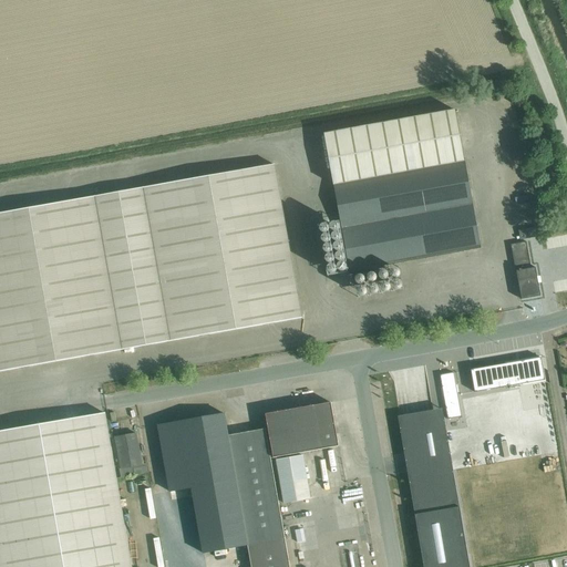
[(325,134),(350,272),(481,248),(455,111),(325,134)]
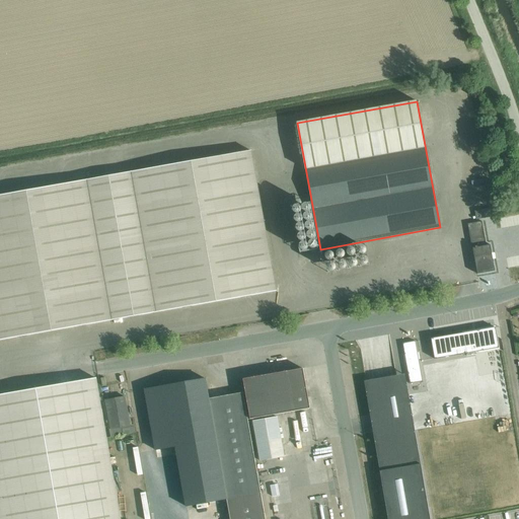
[(0,196),(0,340),(277,291),(251,151),(0,196)]
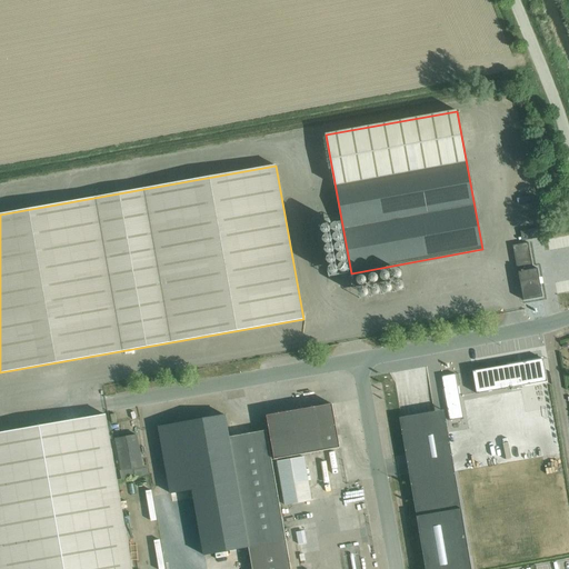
[(522,229),(525,239),(537,237),(536,227),(522,229)]
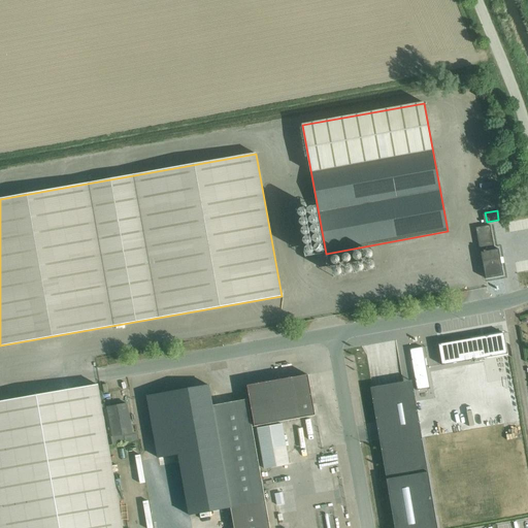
[(476,228),(486,278),(503,275),(498,250),(494,251),(490,226),(476,228)]
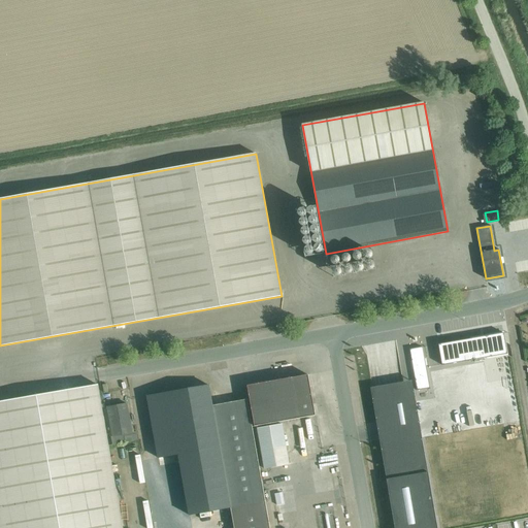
[(438,345),(441,366),(507,355),(503,334),(438,345)]
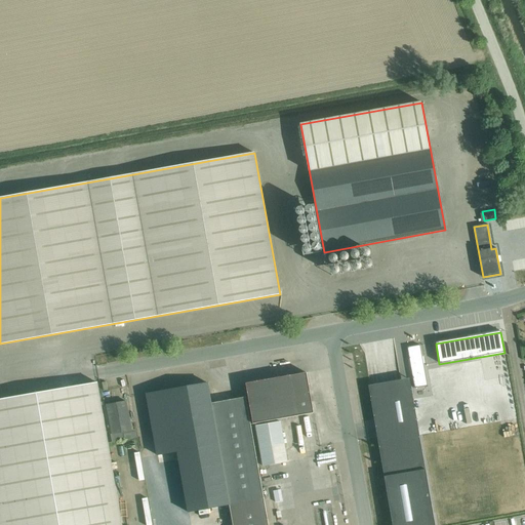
[(414,347),(404,349),(411,389),(428,386),(420,346),(414,347)]
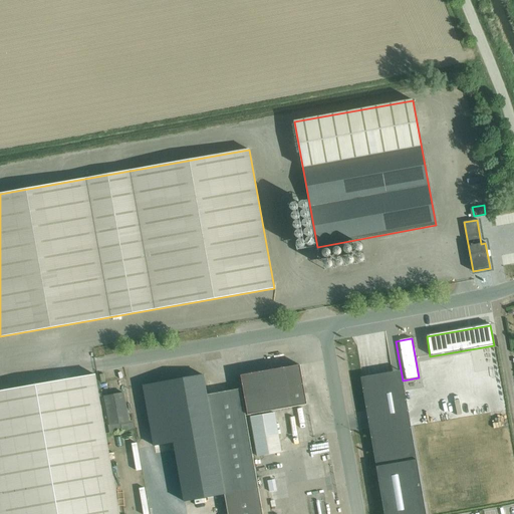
[(481,365),(472,366),(473,378),(482,377),(481,365)]
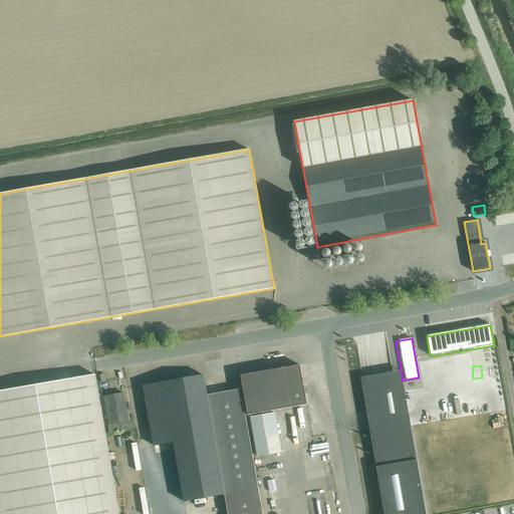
[(300,366),(241,376),(247,416),(307,406),(300,366)]
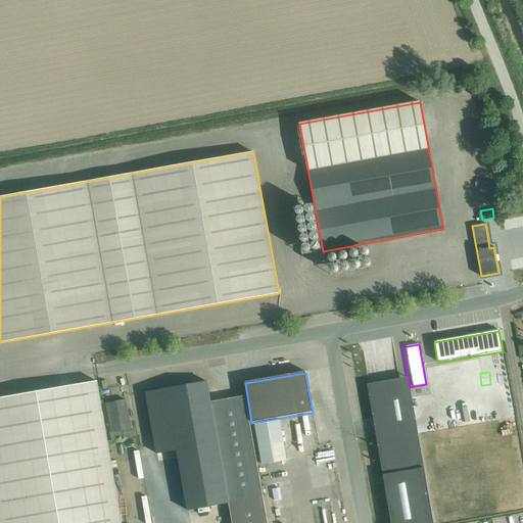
[(0,398),(0,522),(121,522),(97,382),(0,398)]
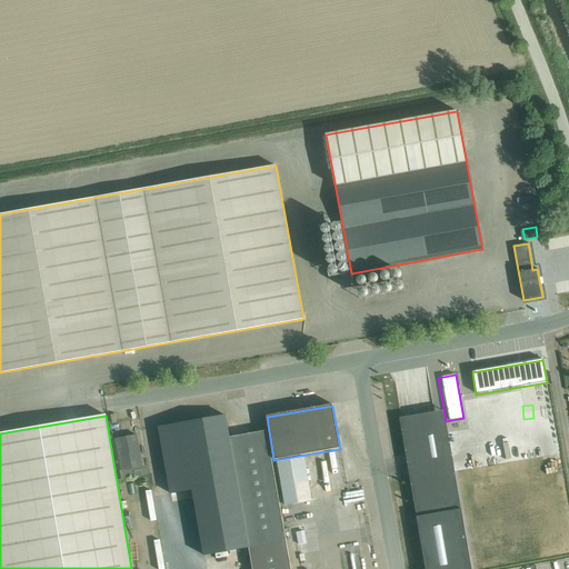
[(225,416),(159,428),(171,493),(191,490),(202,556),(249,548),(252,568),(290,568),(266,431),(229,438),(225,416)]
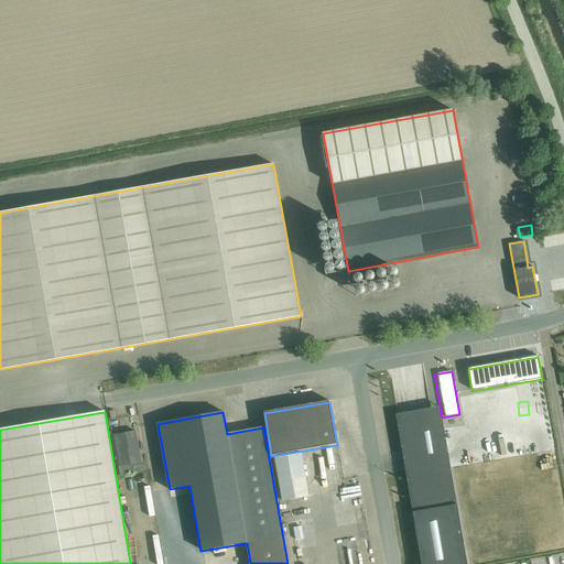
[(528,416),(514,419),(518,438),(531,436),(528,416)]
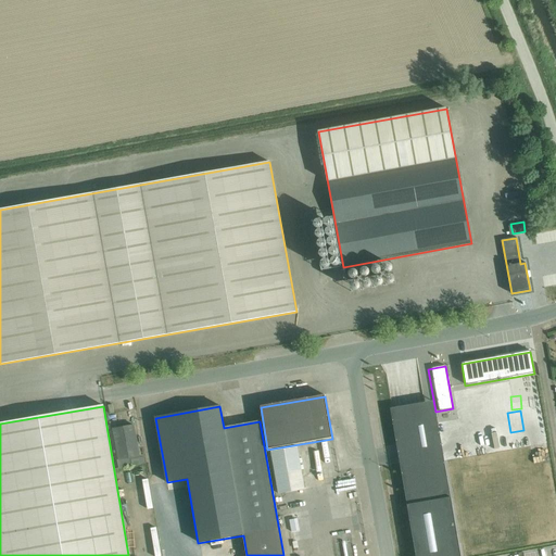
[(462,555),(436,412),(392,419),(417,555),(462,555)]
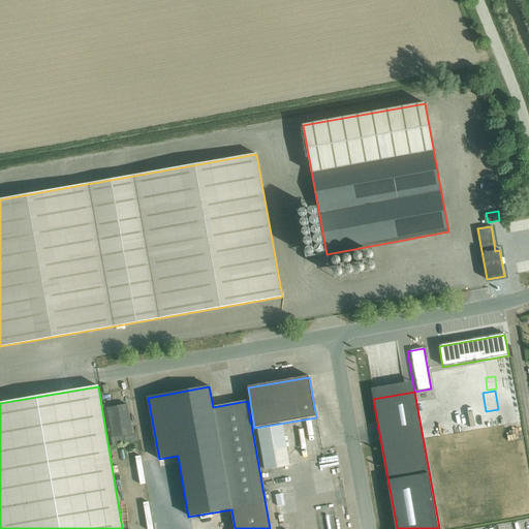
[(106,409),(112,438),(131,435),(126,405),(106,409)]
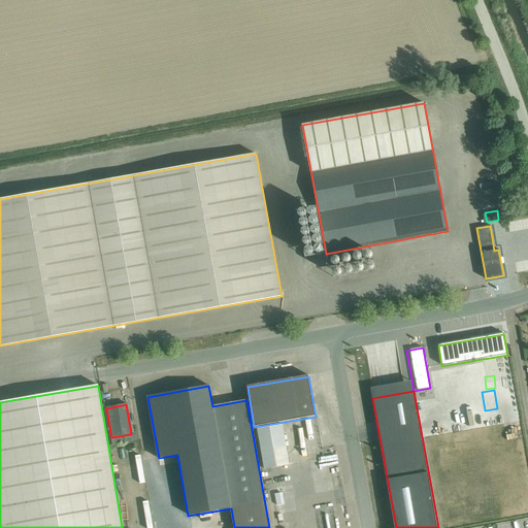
[(289,466),(282,425),(257,429),(264,470),(289,466)]
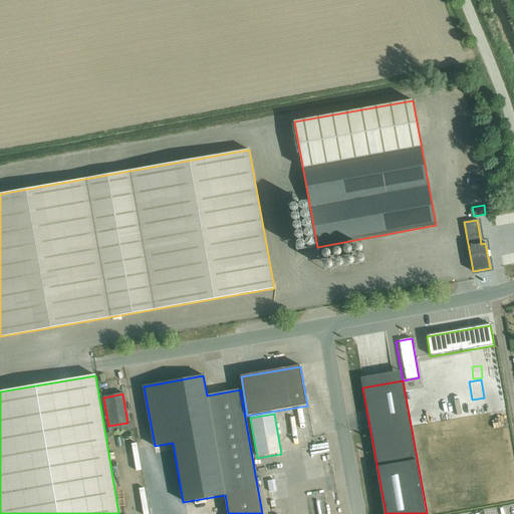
All buildings are outlined.
